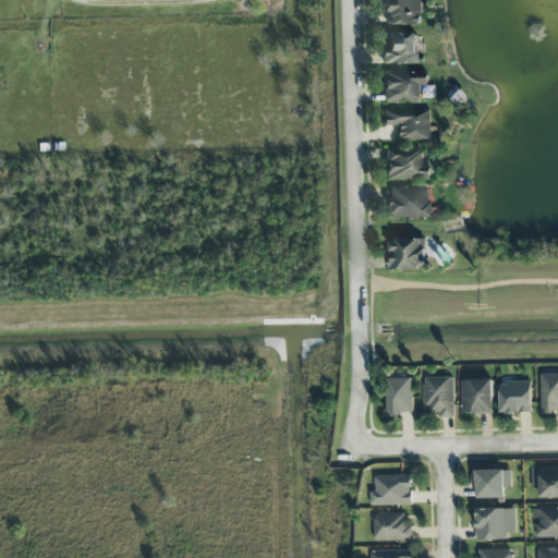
[(421,0),(385,0),(386,26),(422,25),(421,0)]
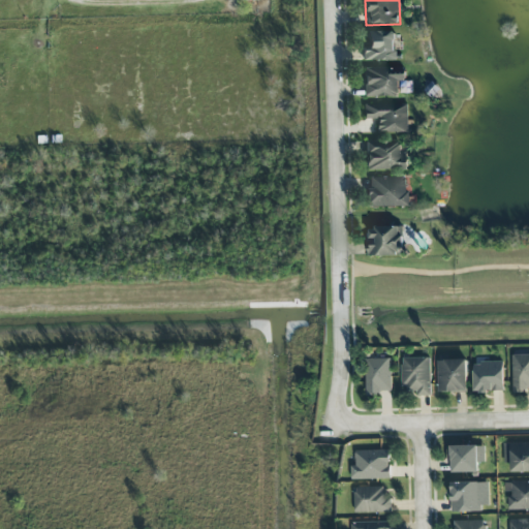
[(363,62),(397,61),(397,32),(368,32),(368,52),(363,52),(363,62)]
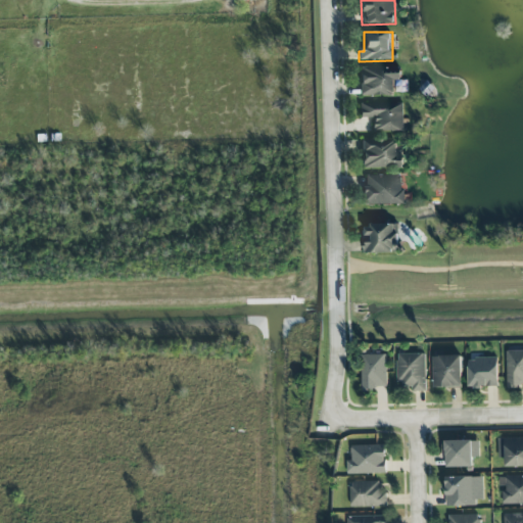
[(394,81),(401,81),(401,66),(360,67),(361,97),(394,96),(394,81)]
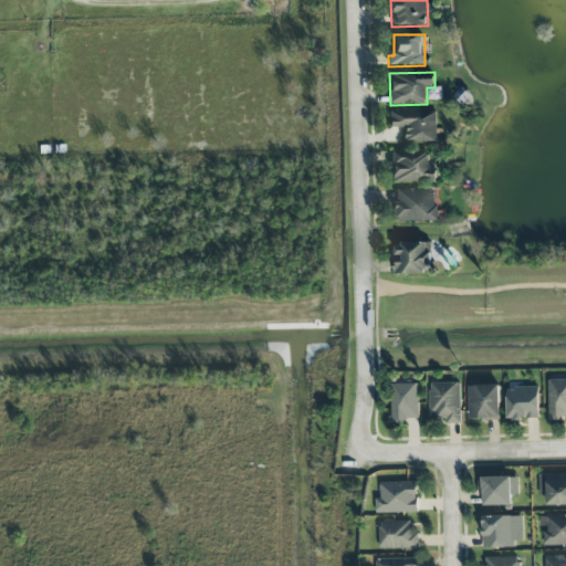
[(437,111),(389,112),(389,128),(402,128),(404,144),(438,143),(437,111)]
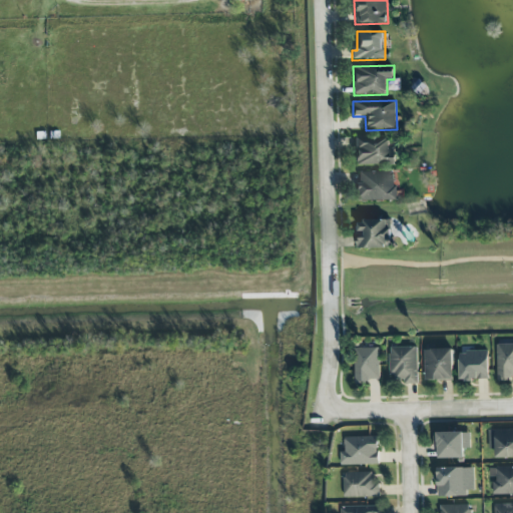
[(355,138),(356,166),(397,165),(396,152),(389,152),(389,137),(355,138)]
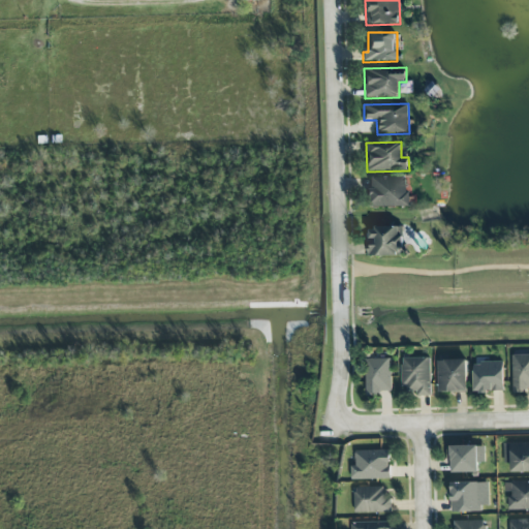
[(370,179),(370,189),(367,190),(367,208),(408,207),(407,178),(370,179)]
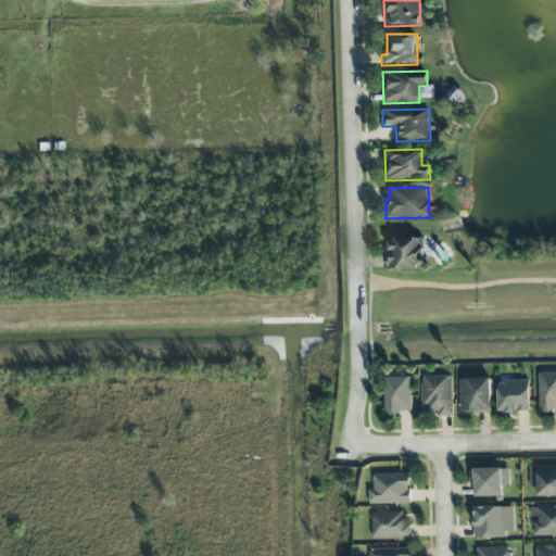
[(389,269),(427,268),(427,238),(388,239),(389,269)]
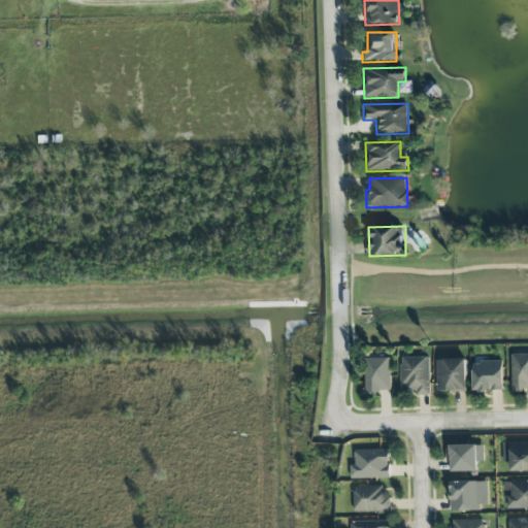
[(527,354),(512,355),(512,392),(527,392),(527,354)]
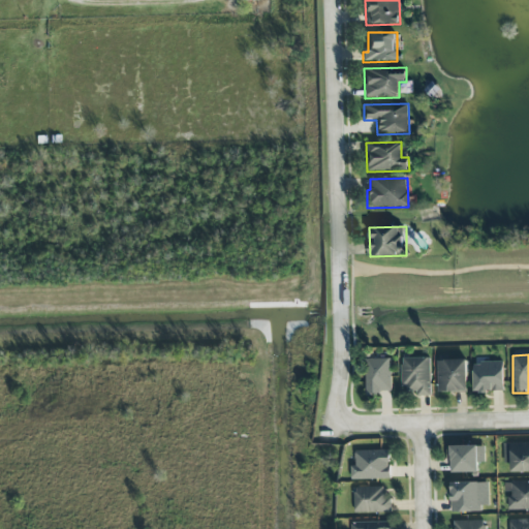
[(431,358),(403,359),(404,395),(432,395),(431,358)]
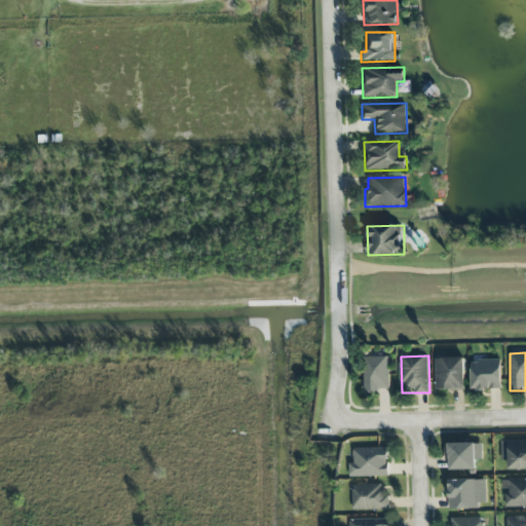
[(388,357),(364,358),(365,391),(389,391),(388,357)]
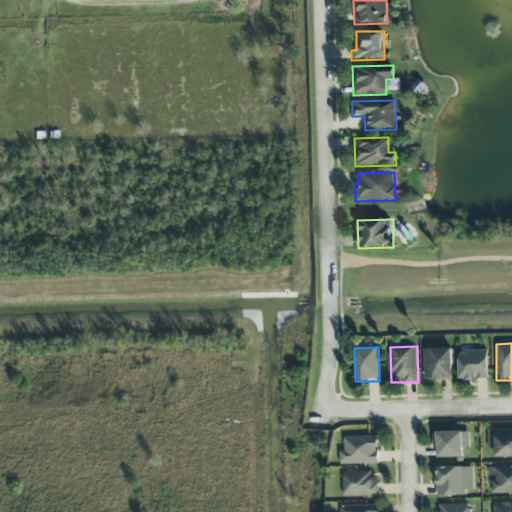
[(425,380),(453,379),(452,348),(424,349),(425,380)]
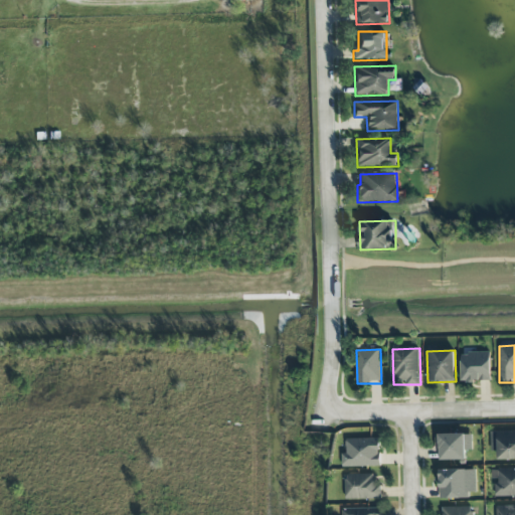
[(491,353),(462,353),(463,381),(491,381),(491,353)]
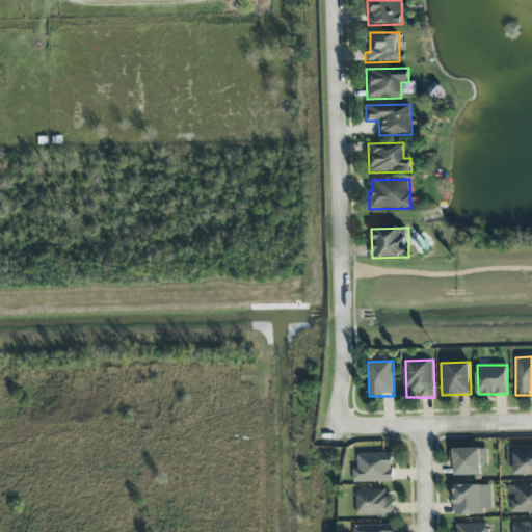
[(531,445),(507,446),(507,466),(514,466),(515,475),(531,474),(531,445)]
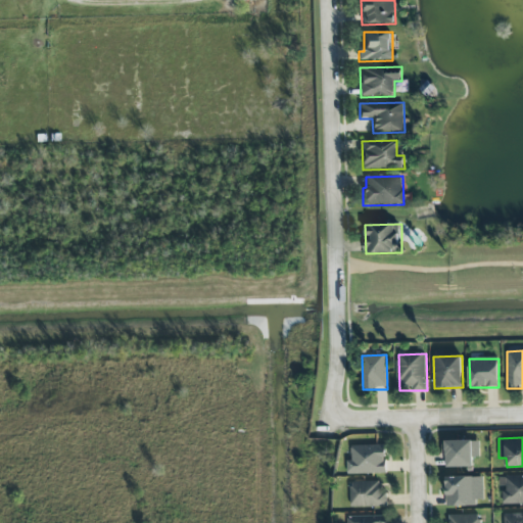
[(480,457),(479,440),(442,441),(442,456),(446,456),(446,467),(473,467),(473,458),(480,457)]
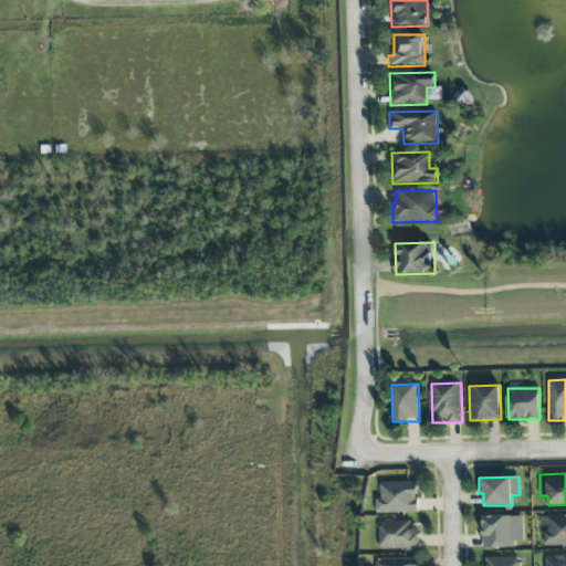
[(377,513),(419,512),(418,481),(381,482),(381,499),(376,499),(377,513)]
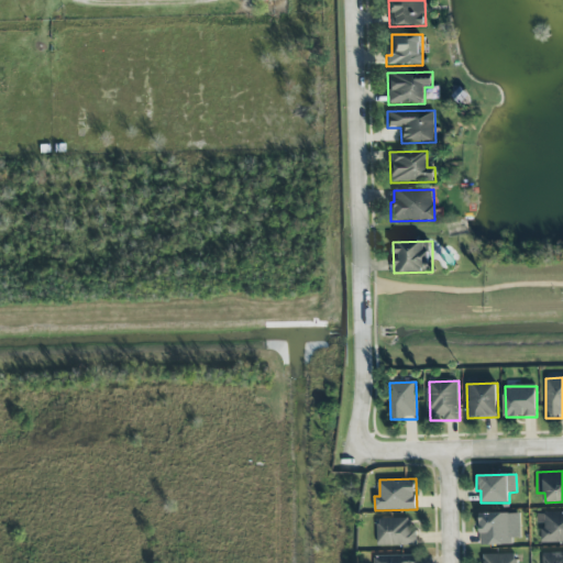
[(540,543),(562,542),(562,511),(539,512),(540,543)]
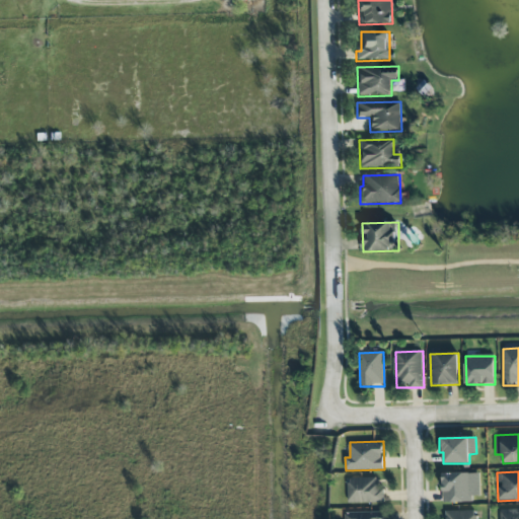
[(442,503),(473,502),(473,496),(480,496),(479,472),(442,473),(442,503)]
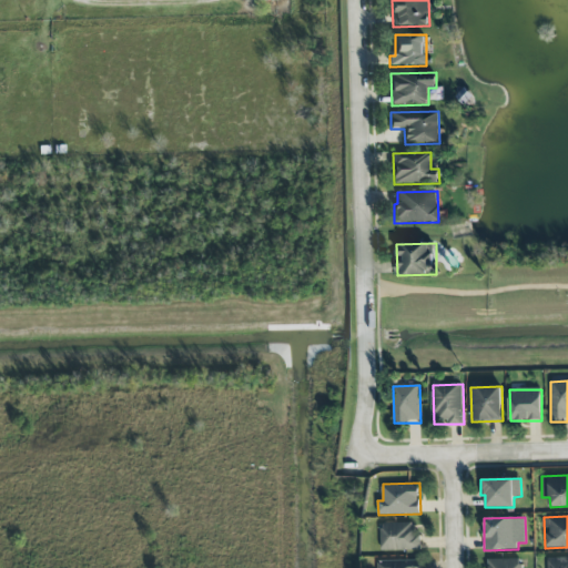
[(413,523),(381,523),(382,550),(421,550),(421,530),(413,530),(413,523)]
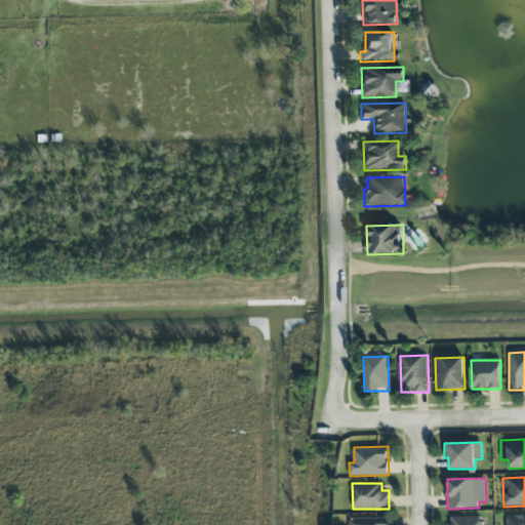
[(524,524),(524,515),(507,516),(507,524),(524,524)]
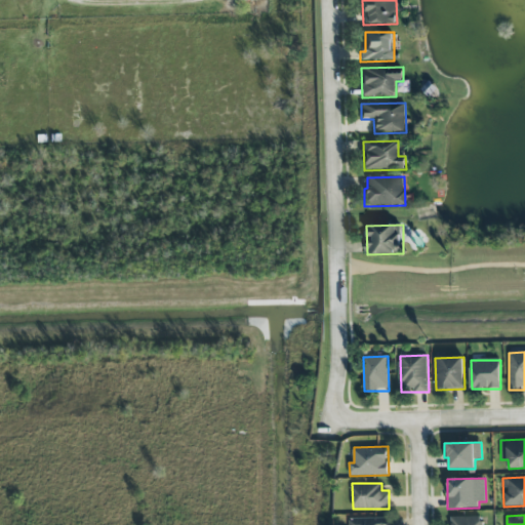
[(482,524),(482,516),(450,517),(450,524),(482,524)]
